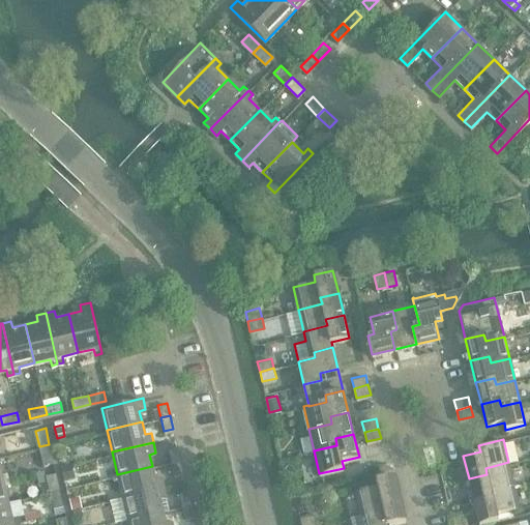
[(49,444),(39,446),(42,463),(53,461),(49,444)]
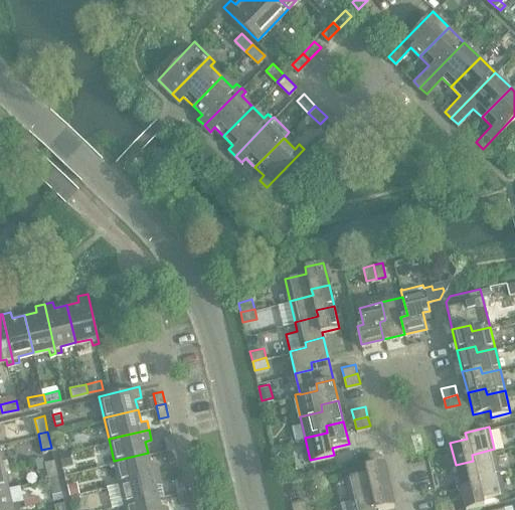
[(163,436),(166,449),(175,447),(172,434),(163,436)]
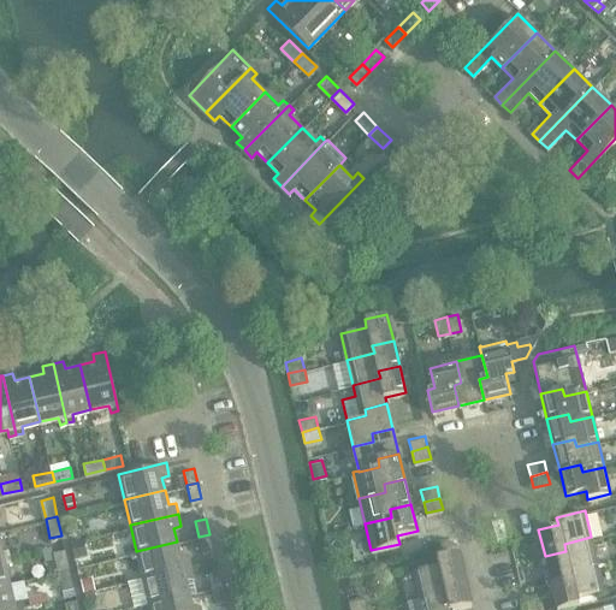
[(213,549),(209,534),(199,537),(202,551),(213,549)]
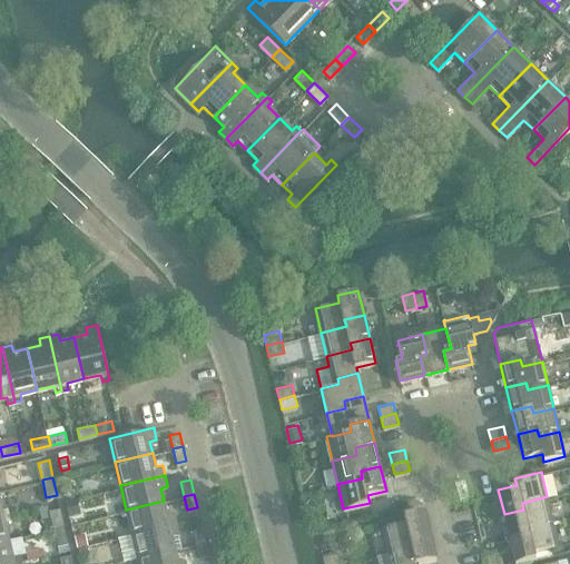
[(77,496),(66,500),(69,513),(79,510),(77,496)]
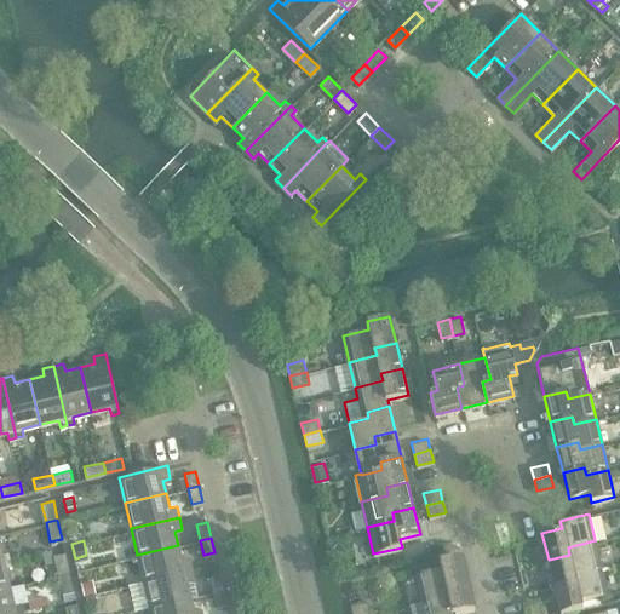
[(569,555),(549,560),(554,585),(575,580),(574,573),(601,566),(595,540),(568,547),(569,555)]
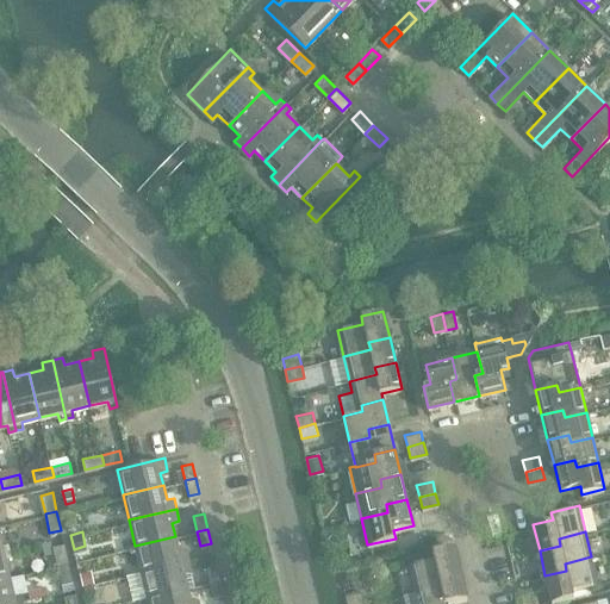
[(175,536),(135,546),(141,571),(188,560),(186,548),(179,549),(175,536)]
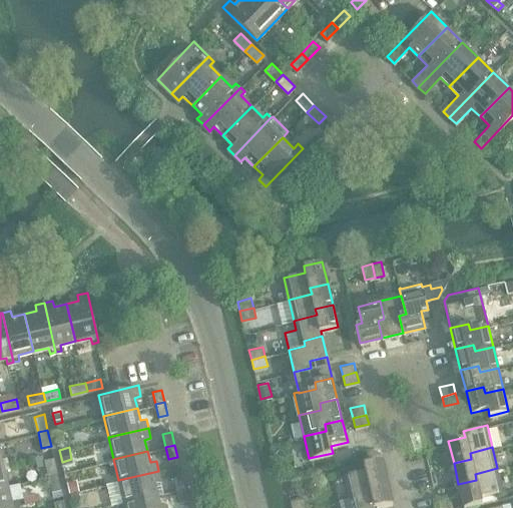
[(0,452),(0,463),(8,462),(7,456),(1,457),(0,452)]
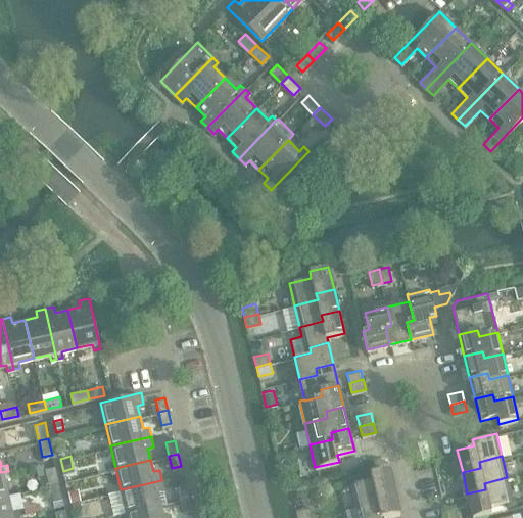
[(55,465),(45,468),(49,483),(58,481),(55,465)]
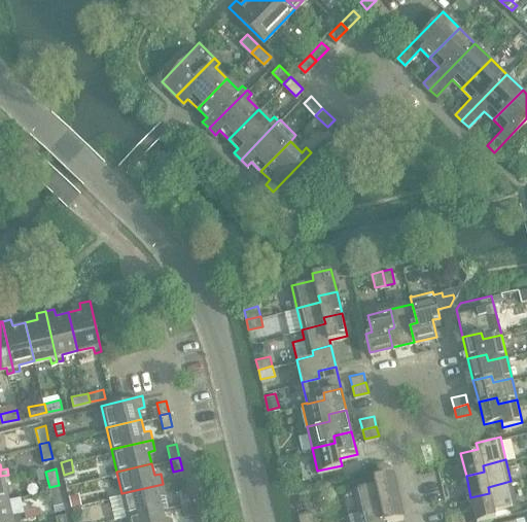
[(373,476),(375,482),(353,487),(358,510),(381,505),(380,497),(397,493),(392,471),(373,476)]
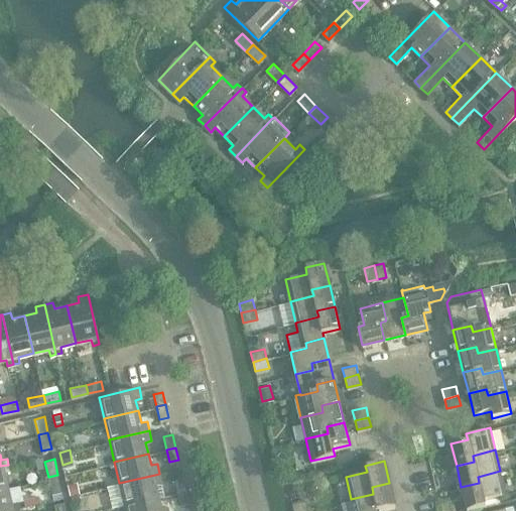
[(4,472),(10,470),(8,465),(0,466),(0,488),(8,487),(4,472)]
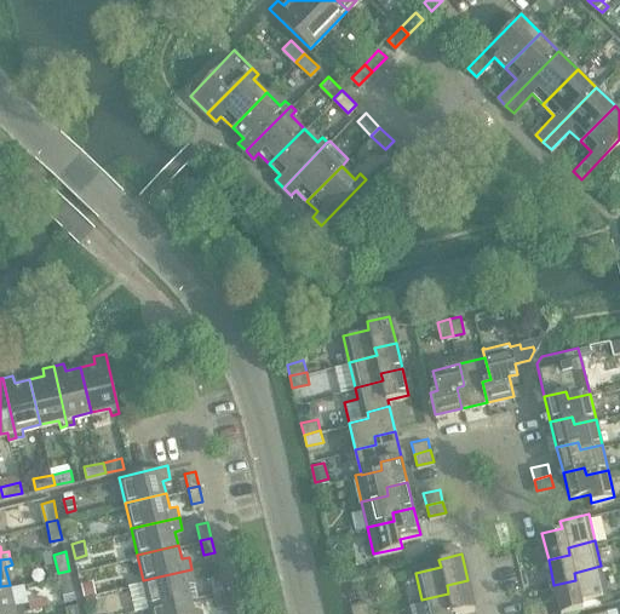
[(607,592),(601,566),(574,573),(575,580),(554,585),(561,612),(583,607),(581,598),(607,592)]
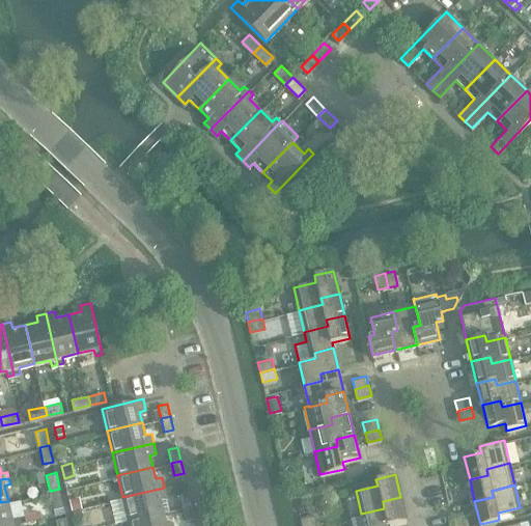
[(169,509),(166,498),(164,488),(122,497),(128,519),(163,510),(169,509)]
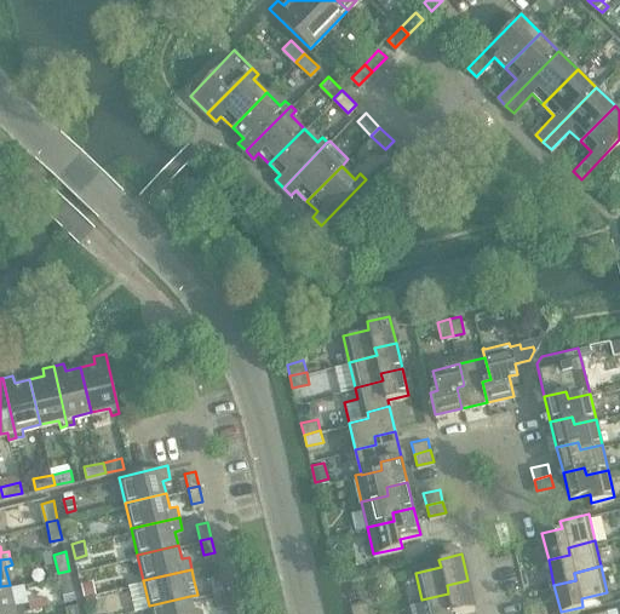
[(69,571),(58,573),(62,592),(74,590),(69,571)]
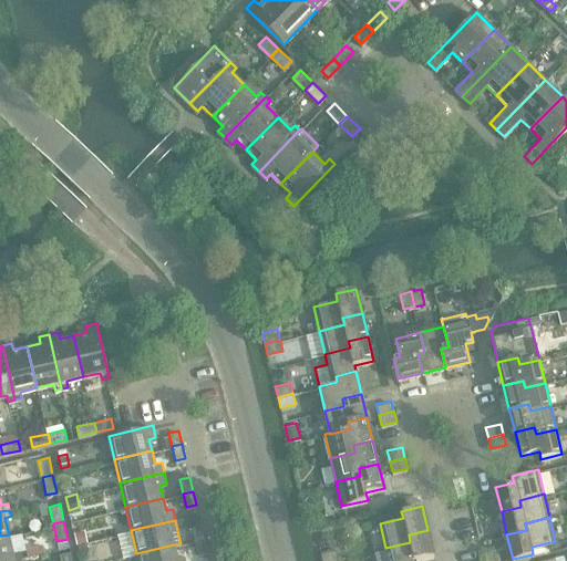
[(200,523),(191,526),(194,540),(204,538),(200,523)]
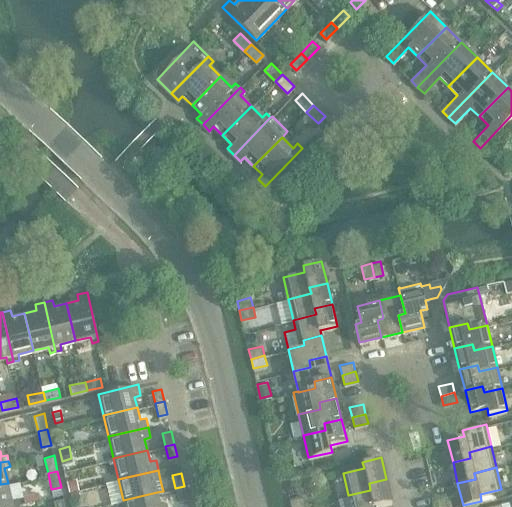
[(76,477),(66,480),(68,490),(78,488),(76,477)]
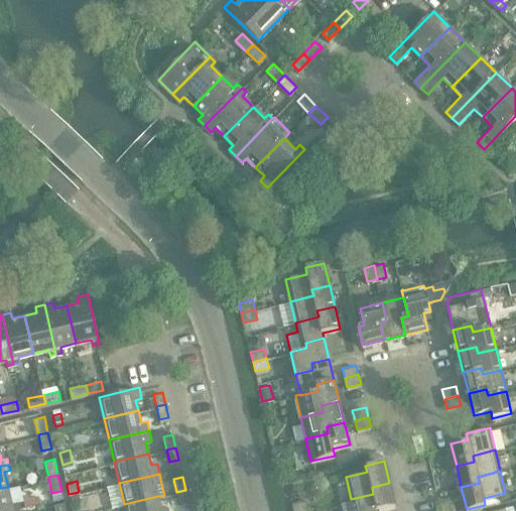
[(378,510),(378,509),(395,505),(389,483),(372,487),(373,494),(351,499),(351,500),(341,502),(343,510),(378,510)]
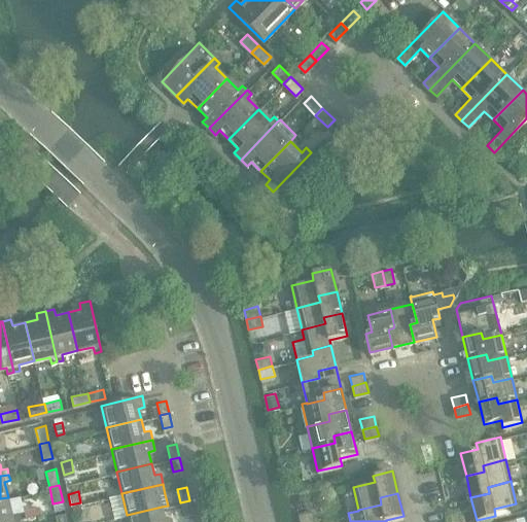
[(0,521),(19,518),(18,512),(11,513),(8,497),(0,498),(0,521)]
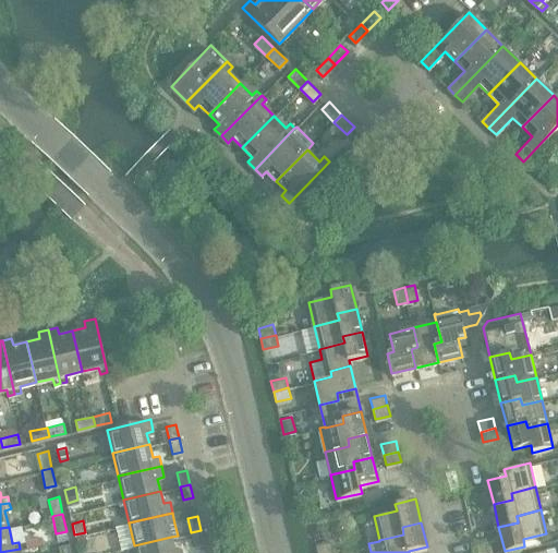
[(201,530),(191,532),(194,545),(204,543),(201,530)]
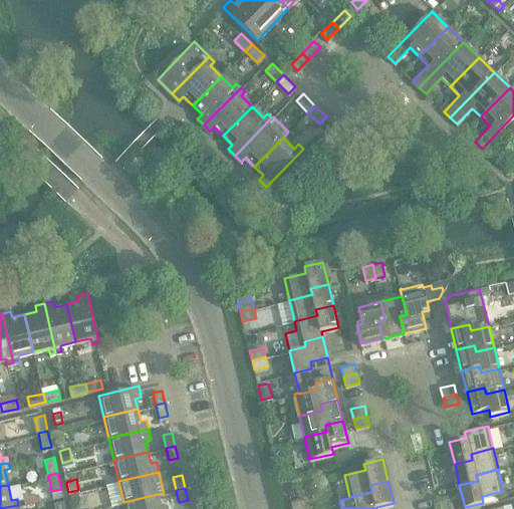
[(78,491),(70,493),(71,500),(79,498),(78,491)]
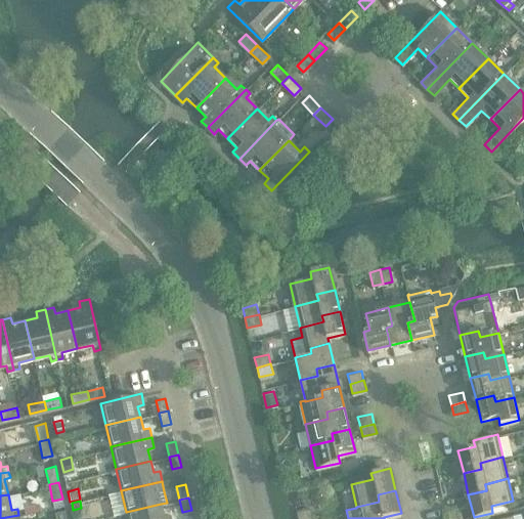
[(39,502),(25,505),(27,513),(41,509),(39,502)]
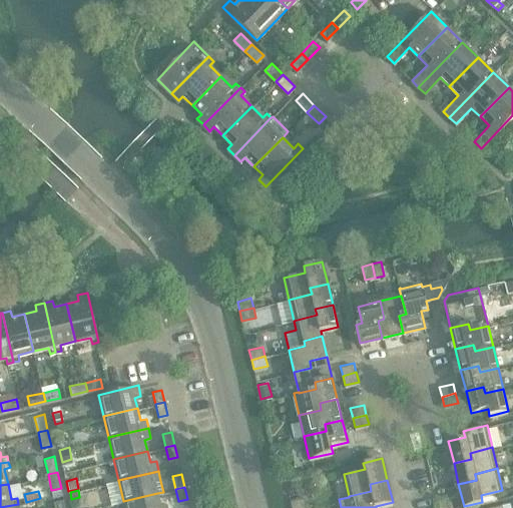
[(157,493),(123,501),(124,507),(166,507),(166,503),(160,504),(157,493)]
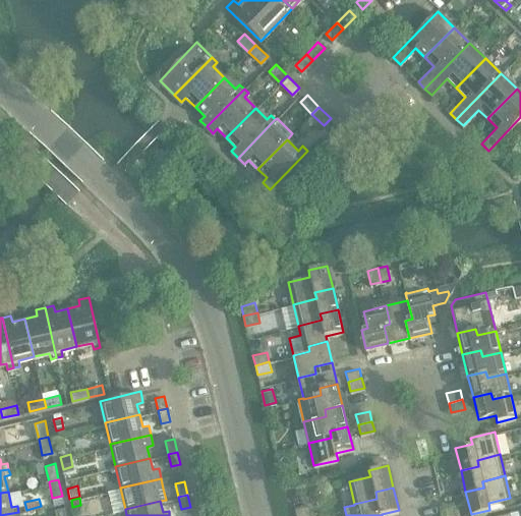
[(456,515),(453,504),(444,506),(445,515),(456,515)]
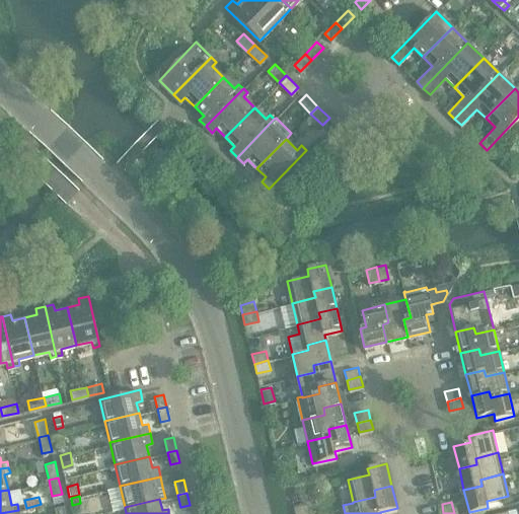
[(307,503),(293,506),(294,513),(302,513),(309,512),(307,503)]
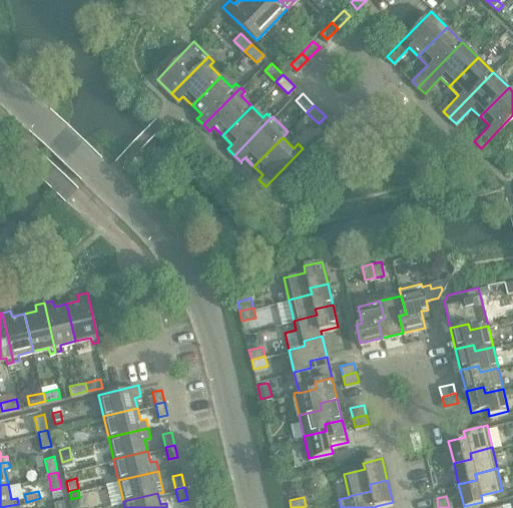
[(65,507),(64,498),(54,501),(55,507),(65,507)]
